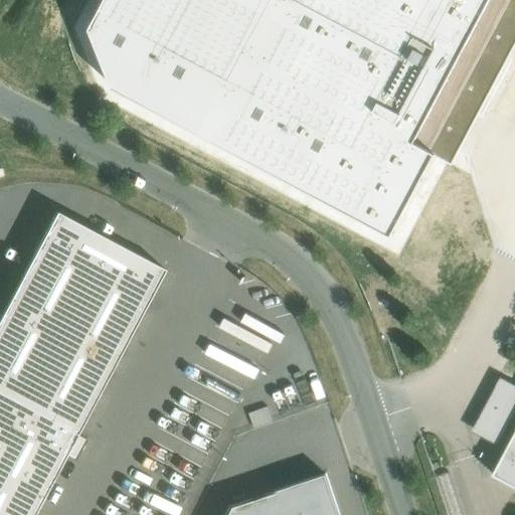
[(514,0),(106,0),(91,28),(115,89),(391,236),(514,1),(514,0)]
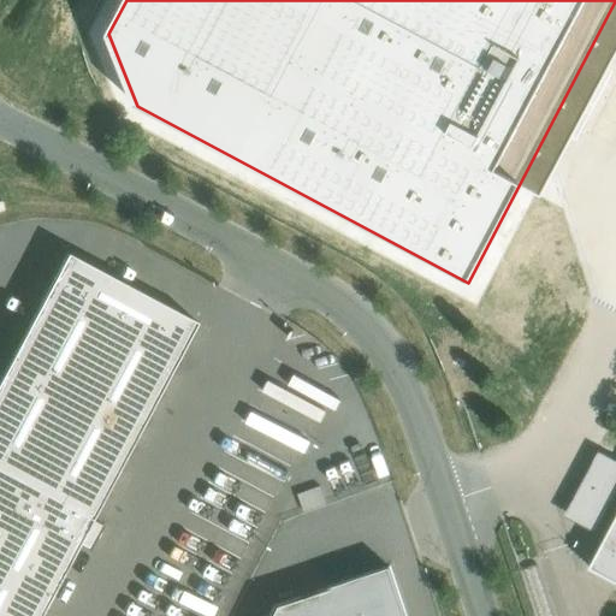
[(0,615),(39,615),(78,544),(89,549),(102,523),(92,519),(196,321),(67,253),(0,378),(0,615)]
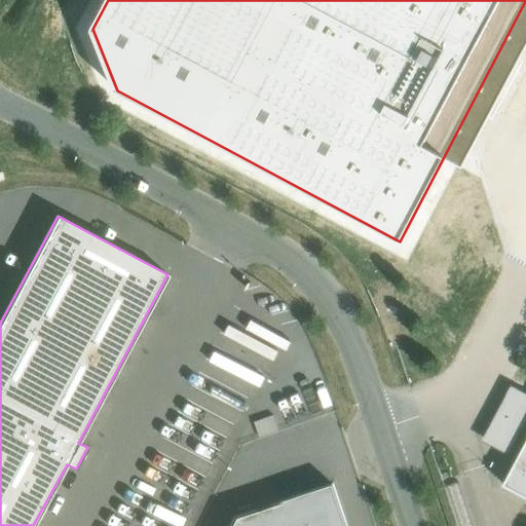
[(498,416),(486,440),(508,451),(525,416),(525,392),(517,388),(501,417),(498,416)]
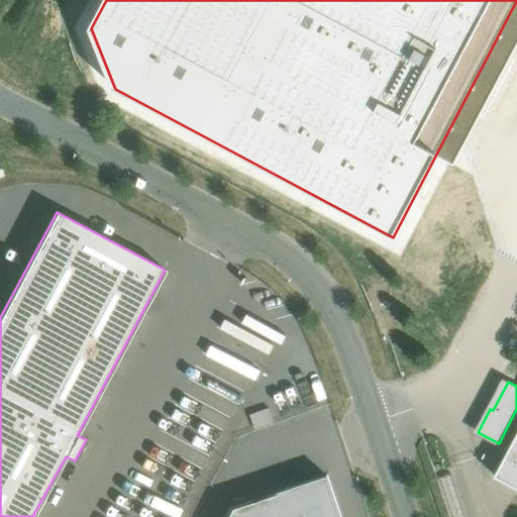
[(516,435),(495,477),(516,488),(516,435)]
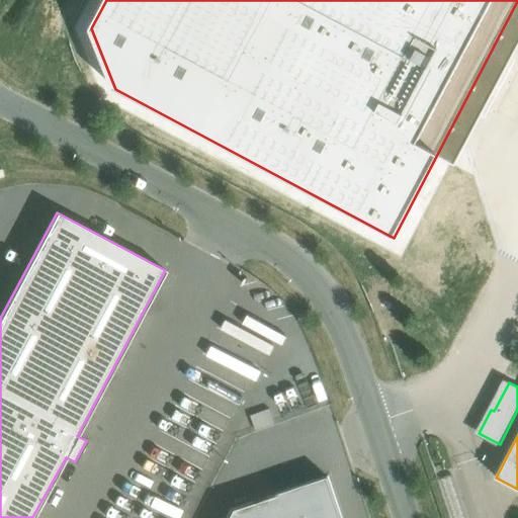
[(340,517),(327,477),(230,510),(226,517),(340,517)]
